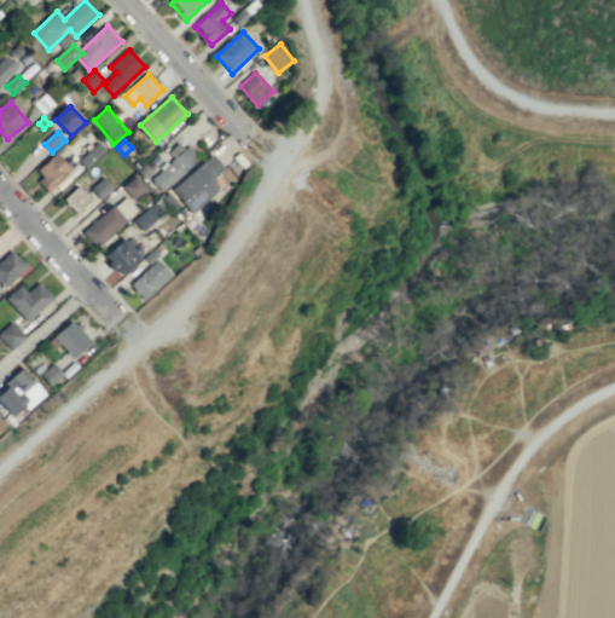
[(169,152),(175,159),(151,179),(163,192),(199,160),(181,142),(169,152)]
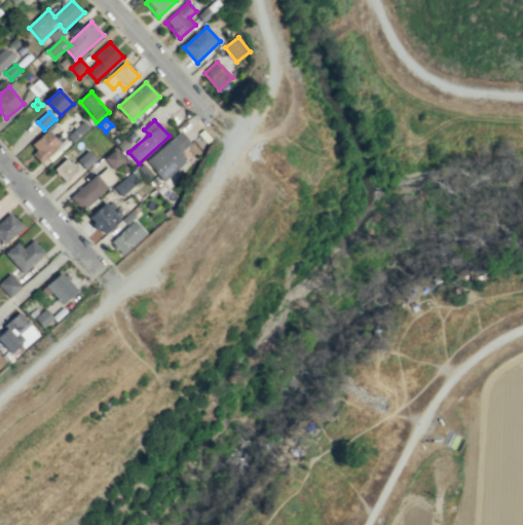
[(68,137),(73,142),(88,127),(84,122),(68,137)]
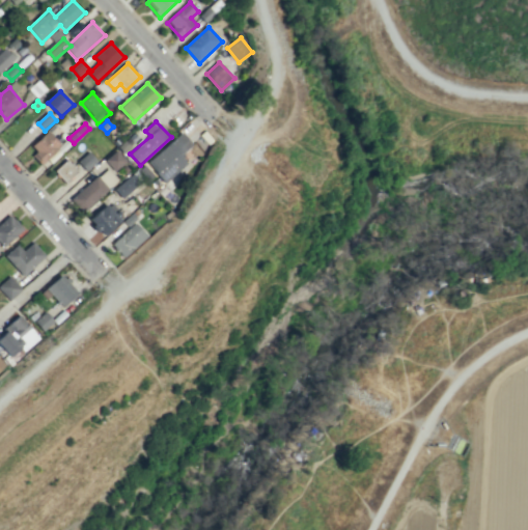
[(30,148),(44,163),(62,146),(49,132),(30,148)]
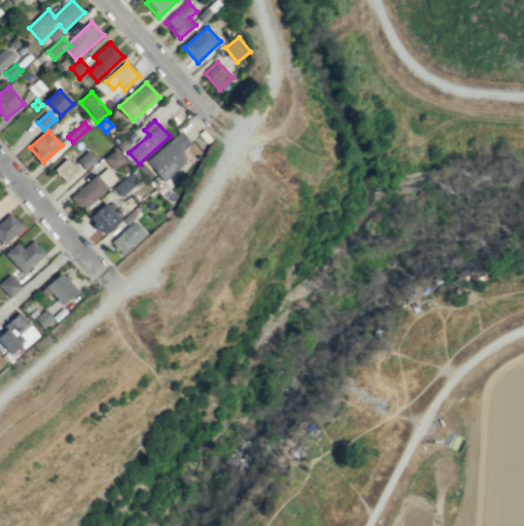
[(164,181),(187,164),(180,154),(193,144),(182,133),(147,161),(164,181)]
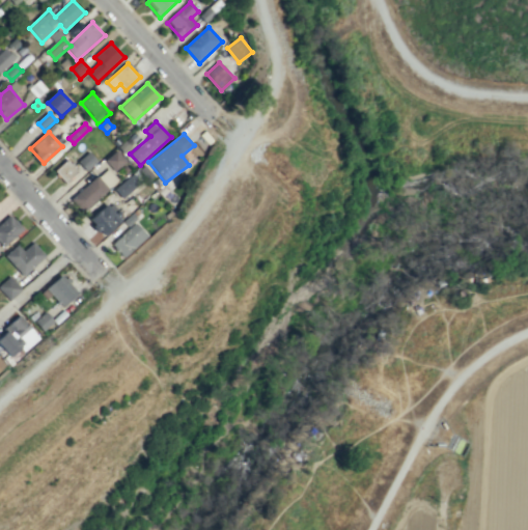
[(116,172),(128,162),(117,150),(106,161),(116,172)]
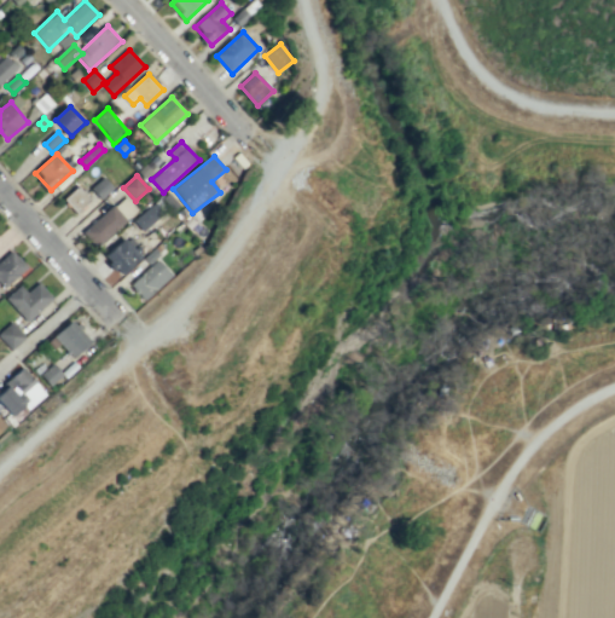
[(106,178),(94,190),(104,201),(116,189),(106,178)]
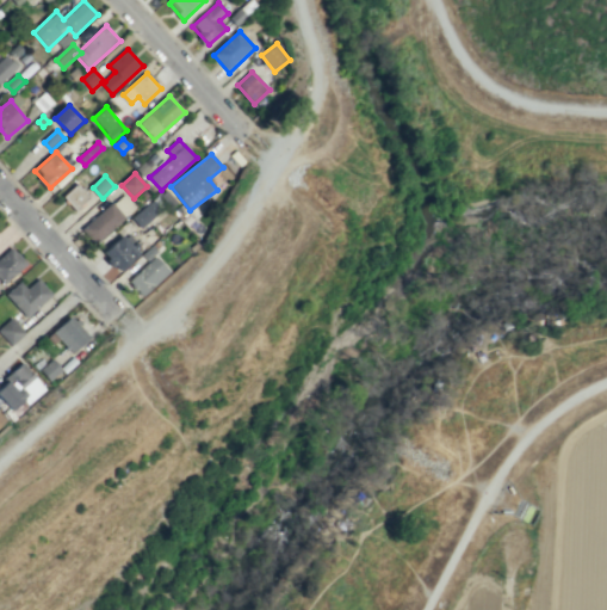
[(80,185),(66,198),(78,211),(92,198),(80,185)]
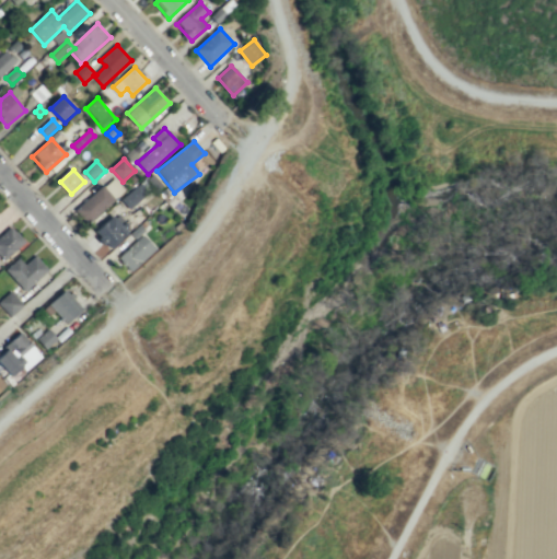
[(126,190),(114,177),(76,211),(89,225),(126,190)]
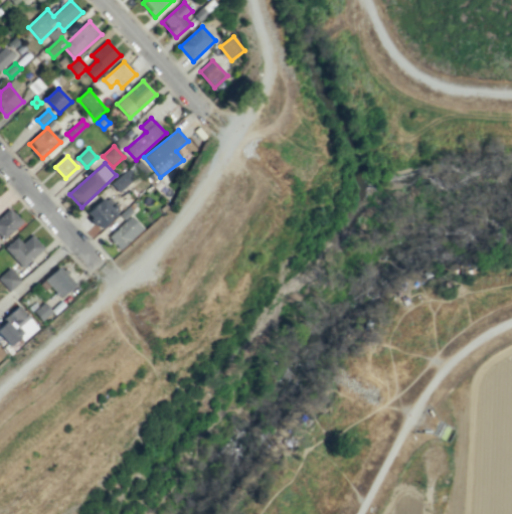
[(137,178),(129,169),(112,185),(120,193),(137,178)]
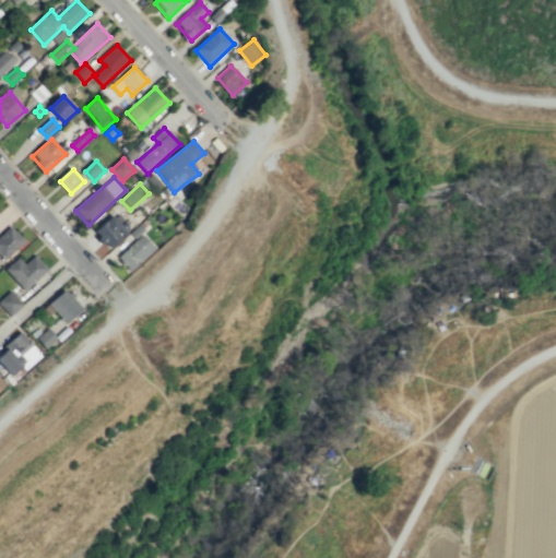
[(95,234),(110,250),(131,230),(116,214),(95,234)]
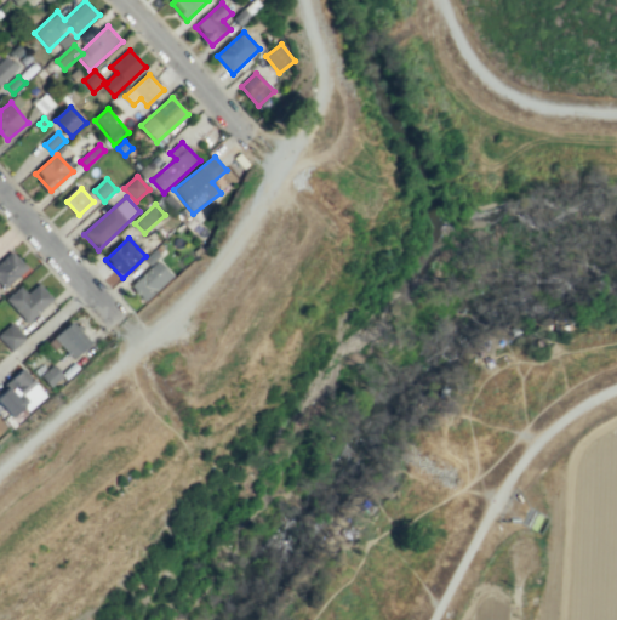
[(15,252),(0,266),(0,282),(7,290),(30,268),(15,252)]
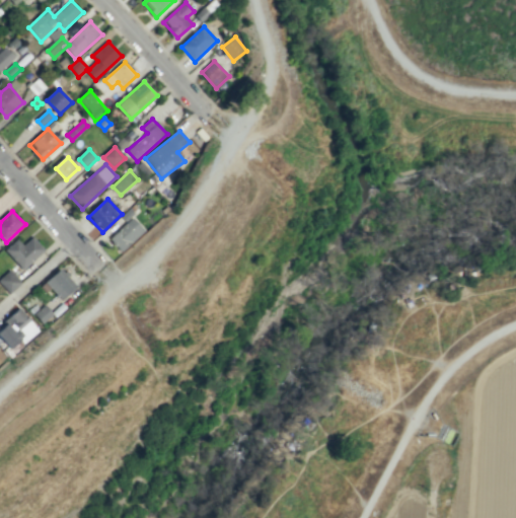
[(109,239),(122,252),(146,231),(134,218),(109,239)]
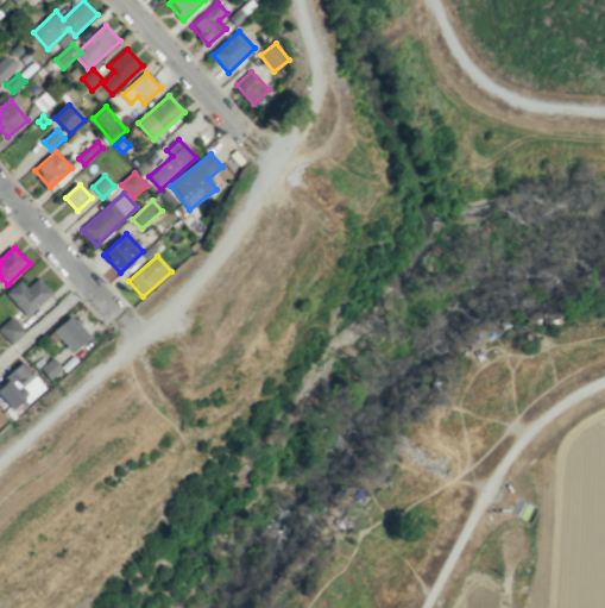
[(24,282),(8,295),(30,318),(55,295),(41,280),(30,289),(24,282)]
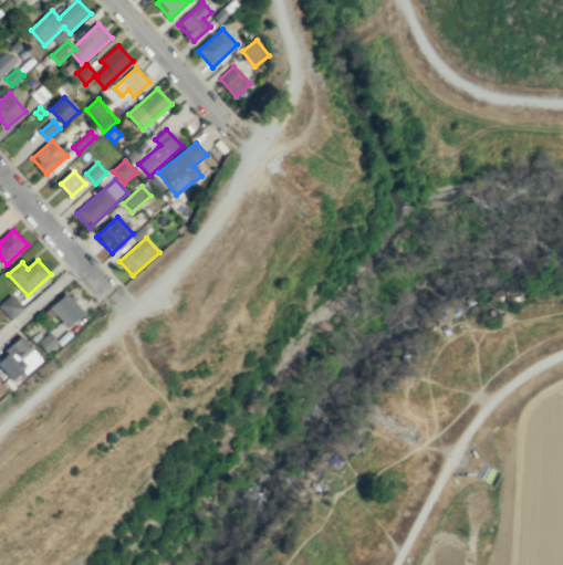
[(68,294),(72,299),(74,296),(79,300),(75,303),(86,313),(72,328),(53,309),(68,294)]
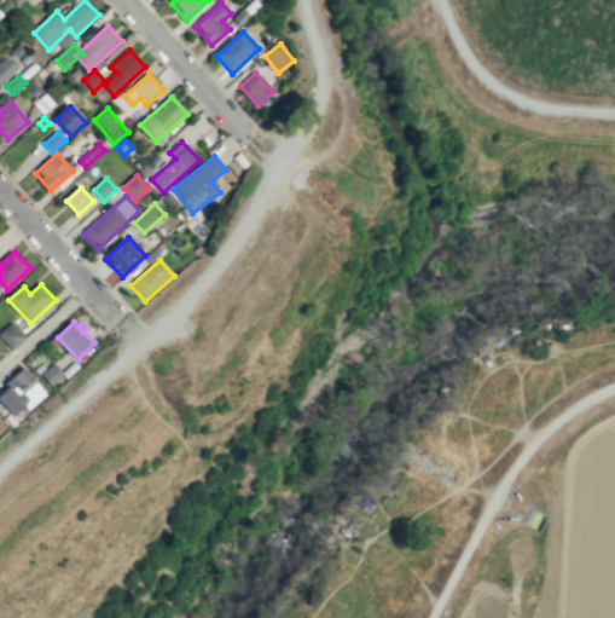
[(0,334),(0,336),(13,351),(27,338),(13,323),(0,334)]
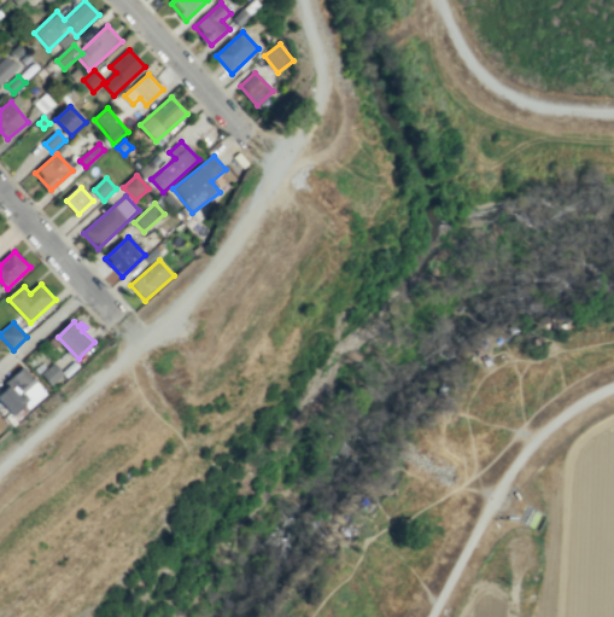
[(77,361),(65,374),(70,379),(82,367),(77,361)]
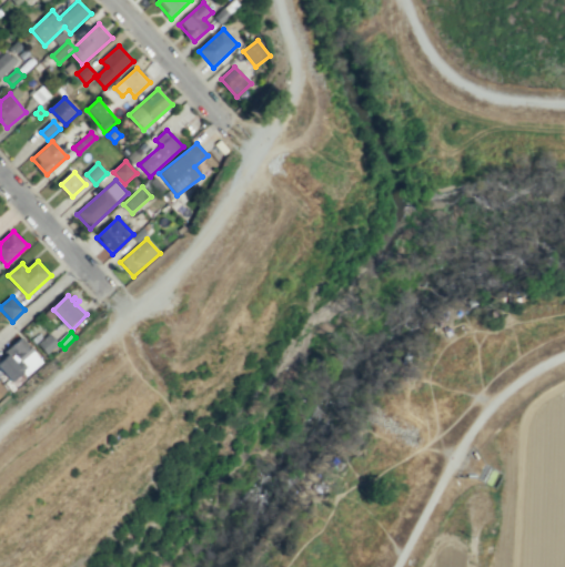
[(39,344),(47,354),(59,344),(51,334),(39,344)]
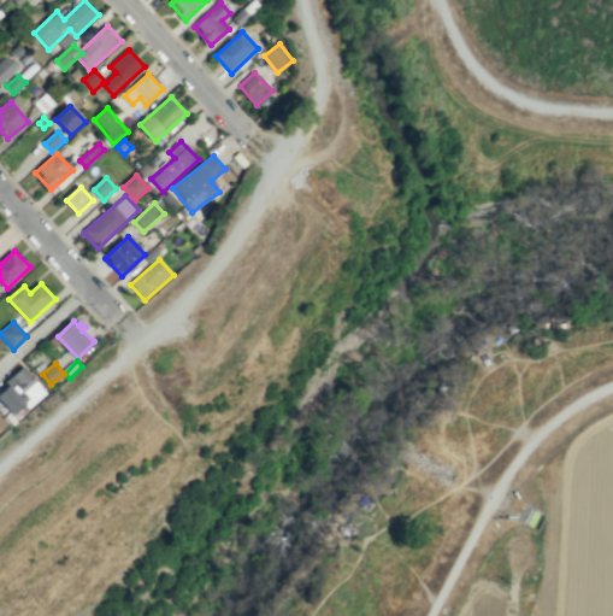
[(0,400),(13,416),(25,404),(30,410),(47,393),(24,368),(0,391),(0,400)]
